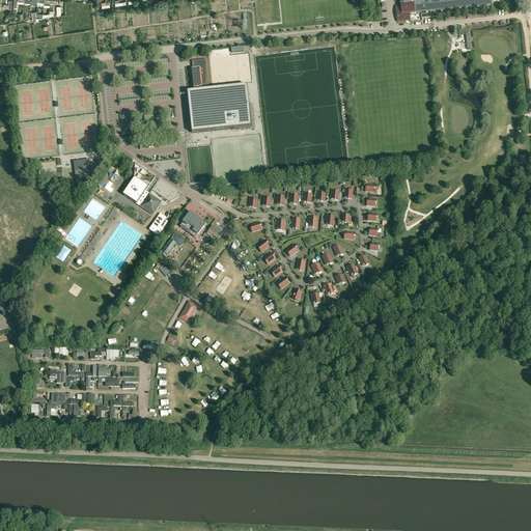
[(400,0),(400,7),(396,7),(397,22),(410,21),(409,14),(492,5),(491,0),(493,0),(494,1),(501,0),(400,0)]
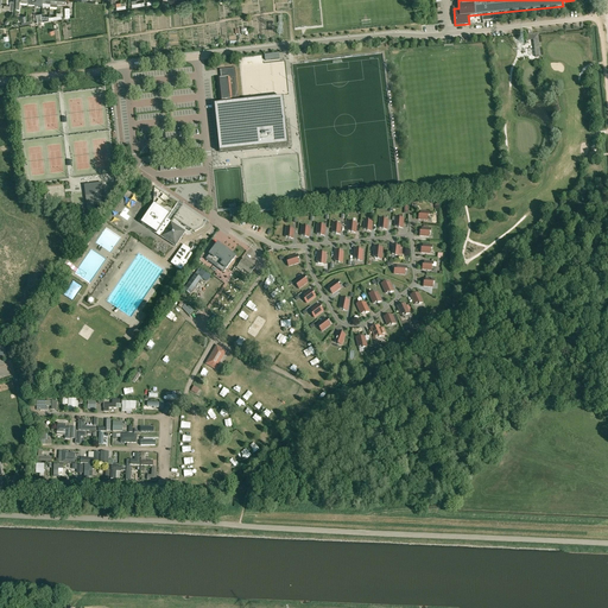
[(221,78),(216,80),(219,101),(239,99),(235,68),(225,69),(225,74),(220,74),(221,78)]
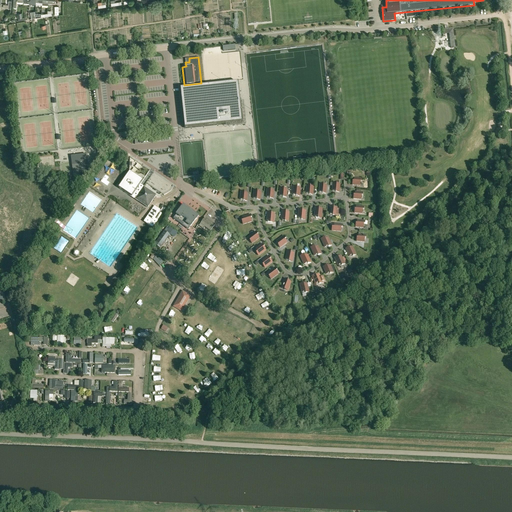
[(238,81),(181,87),(185,127),(243,121),(238,81)]
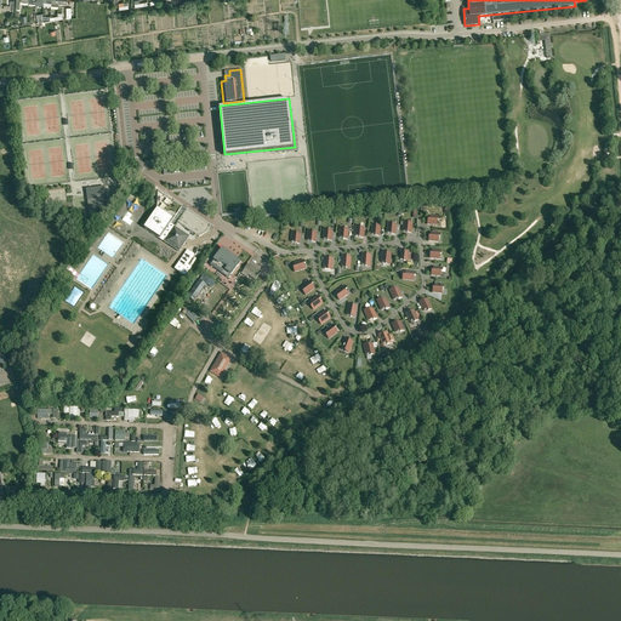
[(97,217),(97,210),(107,209),(104,193),(86,195),(87,199),(90,218),(97,217)]
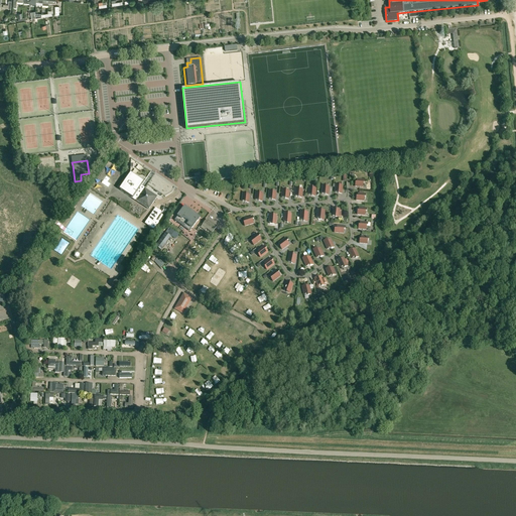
[(131,174),(120,190),(131,198),(134,198),(134,197),(140,201),(140,200),(145,203),(144,204),(145,206),(145,207),(148,210),(157,198),(145,188),(144,188),(143,190),(139,188),(144,182),(144,181),(143,183),(138,180),(139,178),(131,172),(130,173),(131,174)]
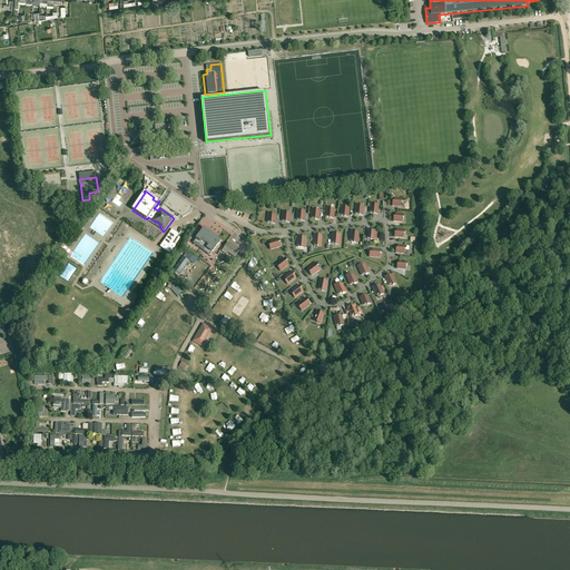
[(204,228),(193,243),(205,253),(207,249),(212,253),(220,242),(204,228)]
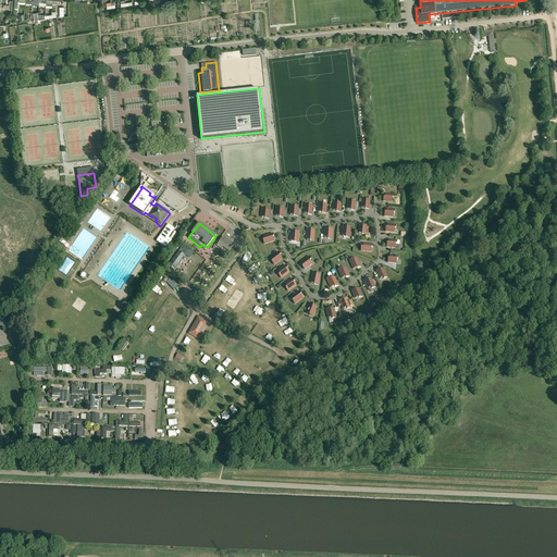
[(165,248),(172,239),(169,237),(174,229),(168,224),(156,242),(165,248)]
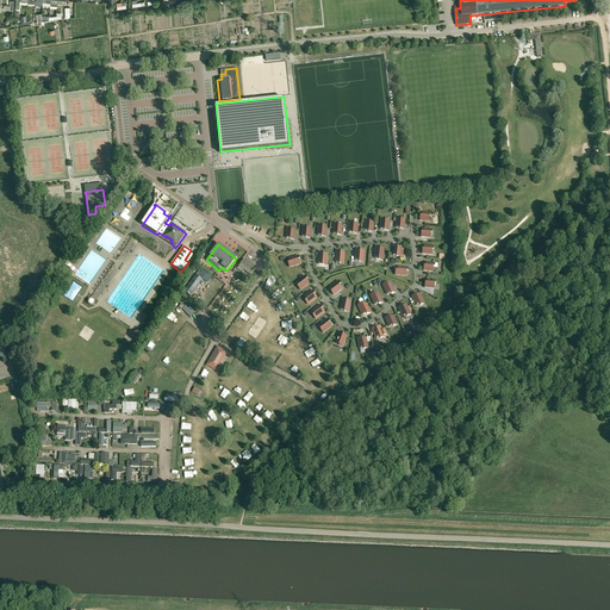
[(393,246),(392,255),(397,255),(397,257),(400,257),(400,256),(405,256),(406,249),(402,249),(402,248),(397,248),(398,247),(393,246)]
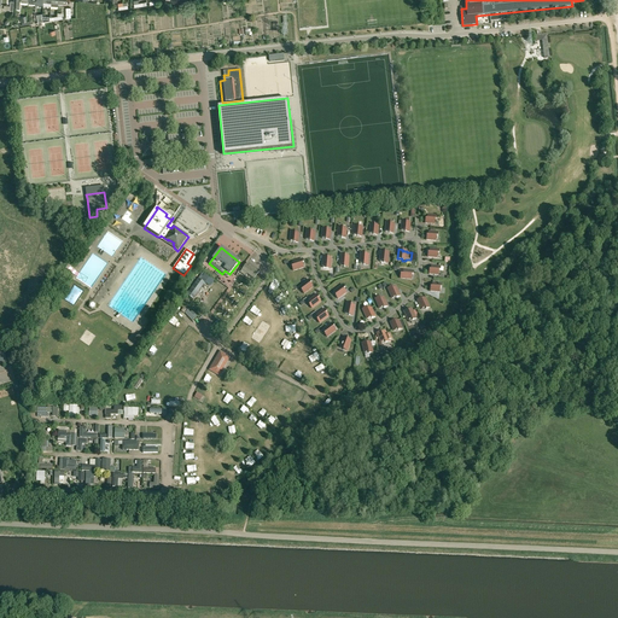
[(303,263),(302,260),(292,263),(293,267),(292,267),(293,272),(303,268),(302,264),(303,263)]
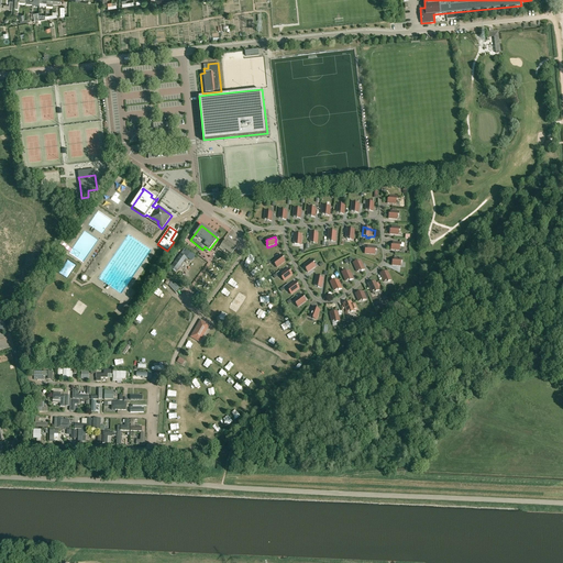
[(224,241),(219,249),(223,252),(225,250),(231,254),(236,247),(225,240),(224,240),(223,241),(224,241)]
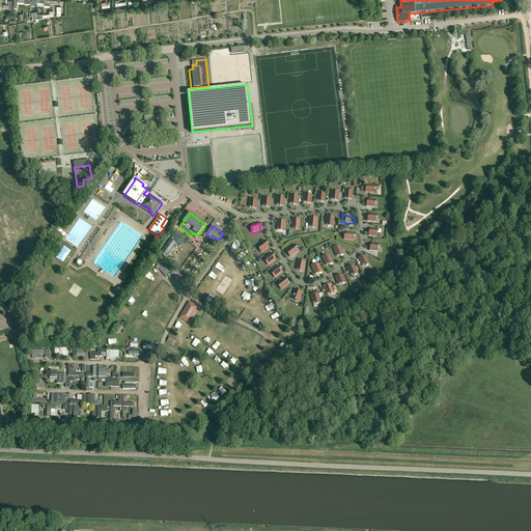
[(170,239),(160,254),(166,257),(176,243),(170,239)]
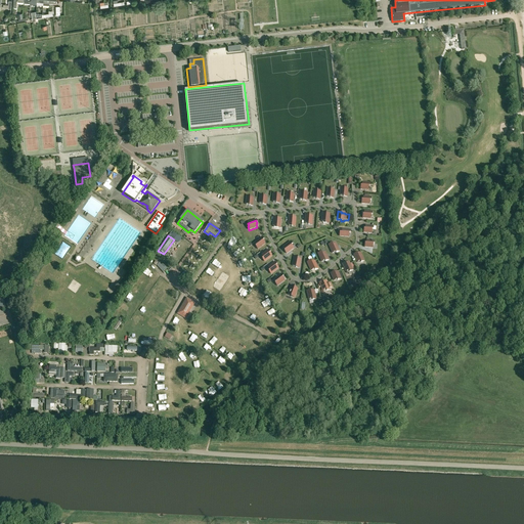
[(264,241),(262,237),(255,243),(257,246),(256,247),(258,250),(265,244),(263,242),(264,241)]
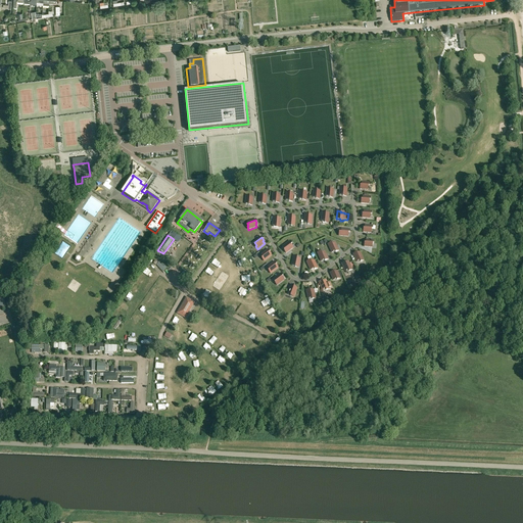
[(284,250),(286,252),(293,247),(291,245),(292,244),(290,241),(283,246),(285,249),(284,250)]
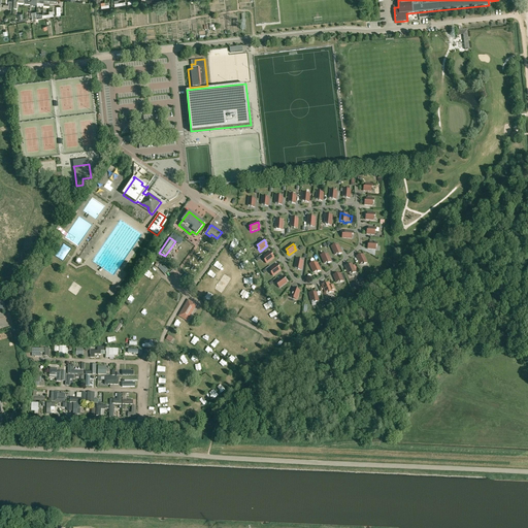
[(338,254),(341,253),(338,244),(335,246),(334,244),(331,246),(334,255),(338,253),(338,254)]
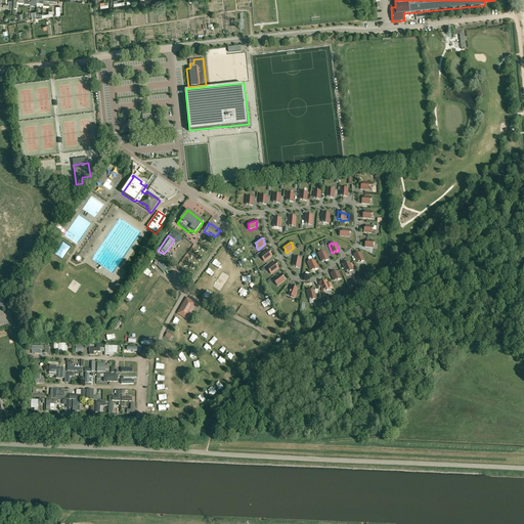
[(270,253),(268,250),(261,255),(264,258),(262,259),(264,262),(271,257),(269,254),(270,253)]
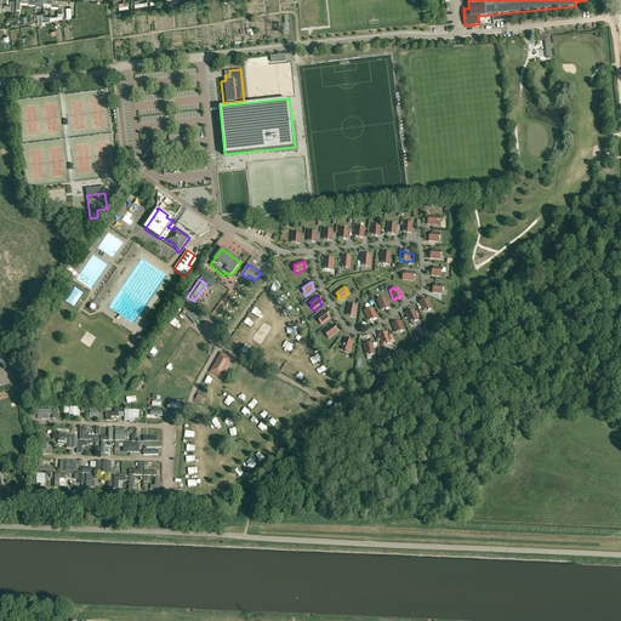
[(386,309),(389,308),(385,298),(381,301),(380,298),(376,300),(381,309),(385,308),(386,309)]
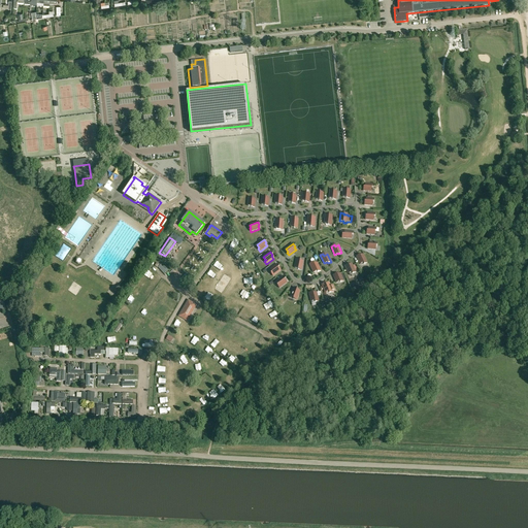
[(360,255),(356,257),(360,264),(363,263),(364,265),(367,263),(363,255),(360,257),(360,255)]
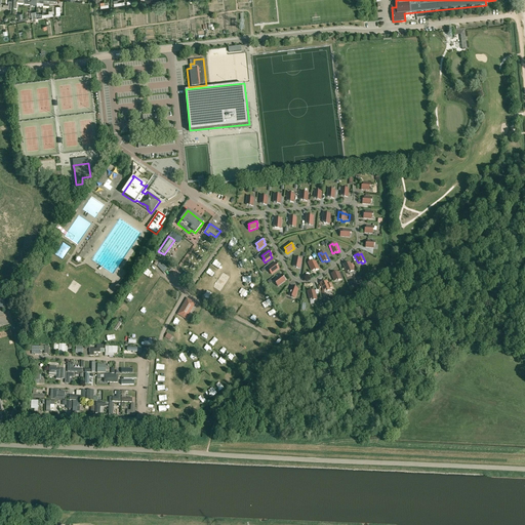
[(296,268),(299,269),(301,260),(297,259),(298,257),(294,257),(293,266),(296,267),(296,268)]
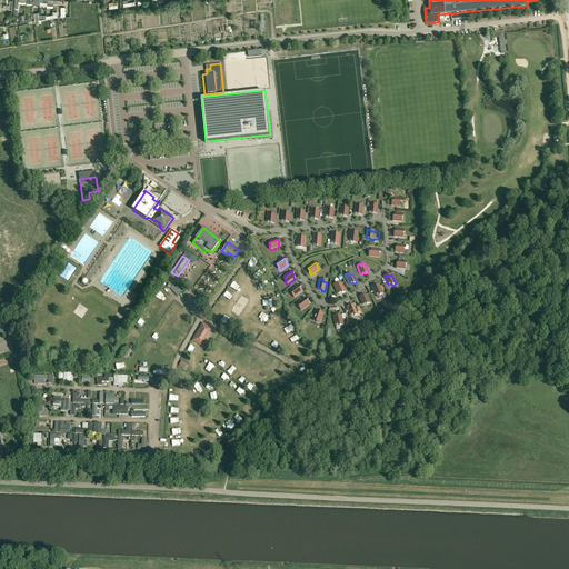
[(337,283),(333,285),(338,293),(341,292),(342,293),(346,292),(341,283),(338,285),(337,283)]
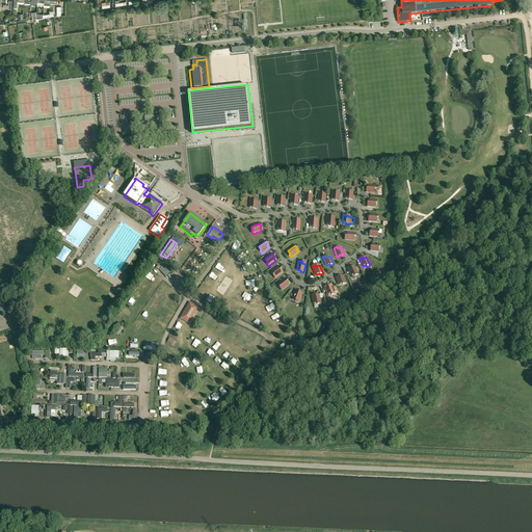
[(282,269),(280,266),(272,271),(274,274),(273,275),(275,278),(283,273),(281,270),(282,269)]
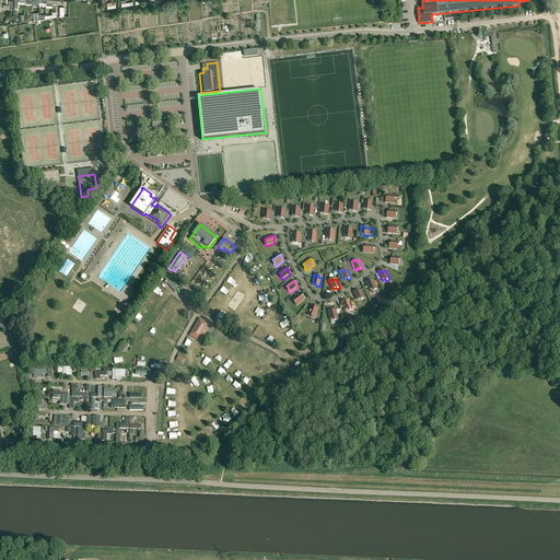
[(369,281),(365,282),(370,291),(373,289),(374,291),(377,289),(373,280),(370,282),(369,281)]
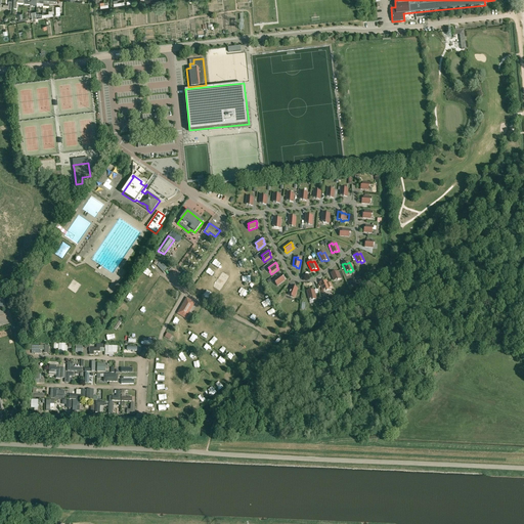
[(338,280),(341,279),(338,272),(335,273),(334,272),(331,273),(334,280),(337,279),(338,280)]
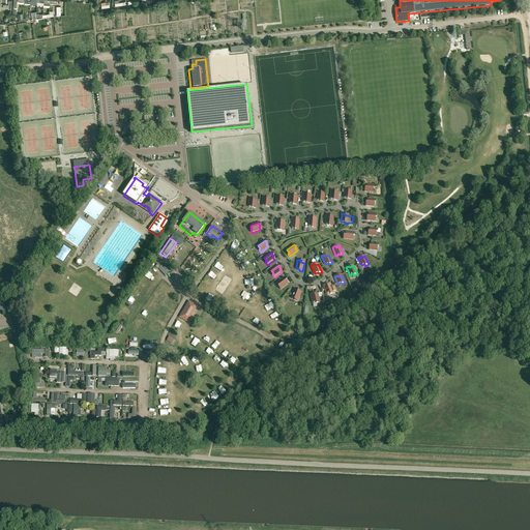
[(287,281),(285,277),(277,283),(280,286),(278,287),(281,290),(288,284),(286,282),(287,281)]
